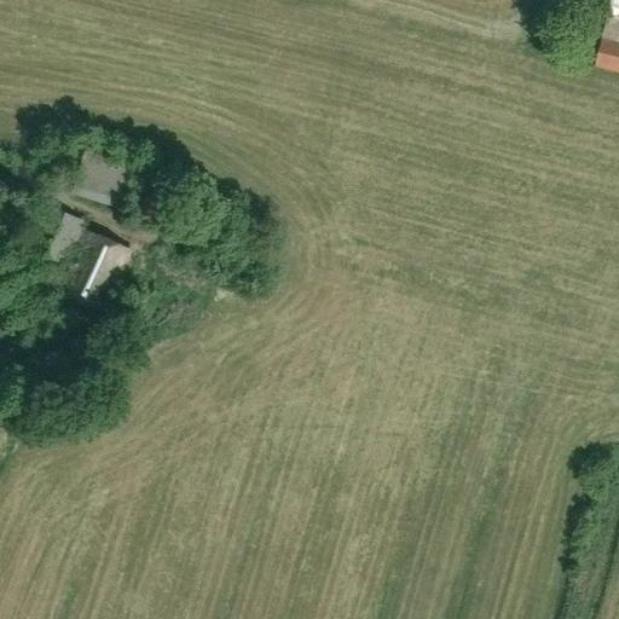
[(609,0),(594,68),(618,73),(618,0),(609,0)]
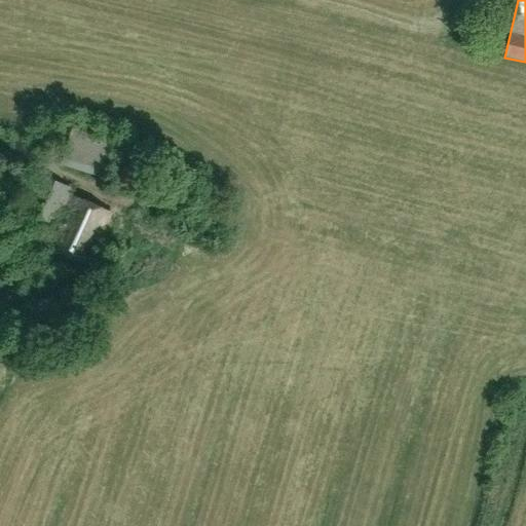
[(60,154),(97,167),(108,137),(70,122),(60,154)]
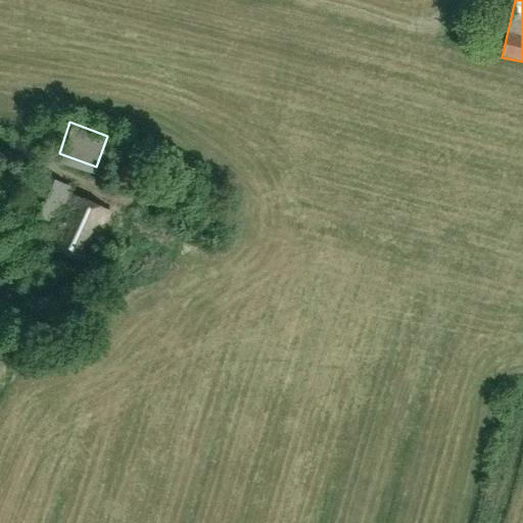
[(39,173),(21,210),(56,226),(73,188),(39,173)]
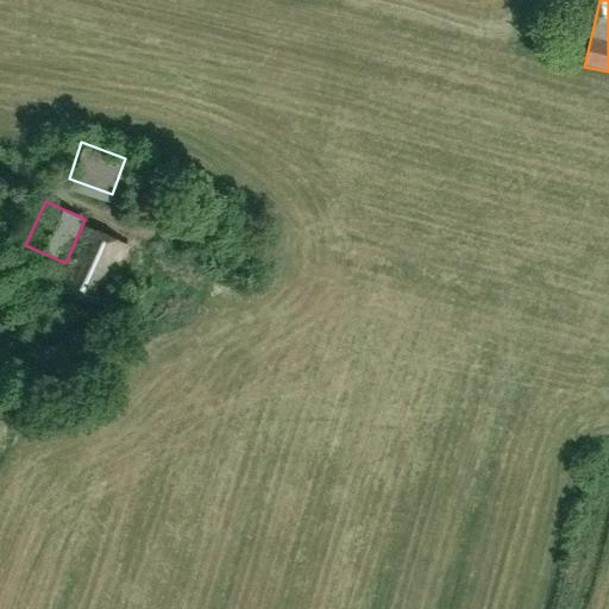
[(105,307),(131,249),(83,227),(58,286),(105,307)]
